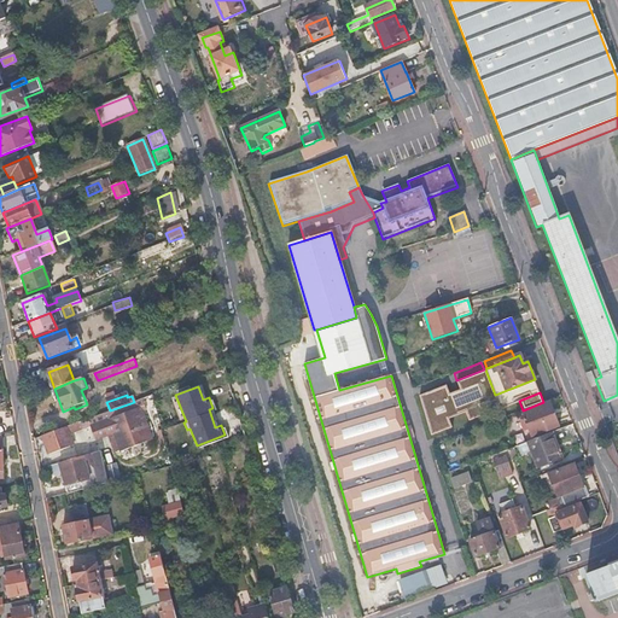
[(549,403),(526,412),(535,433),(558,425),(549,403)]
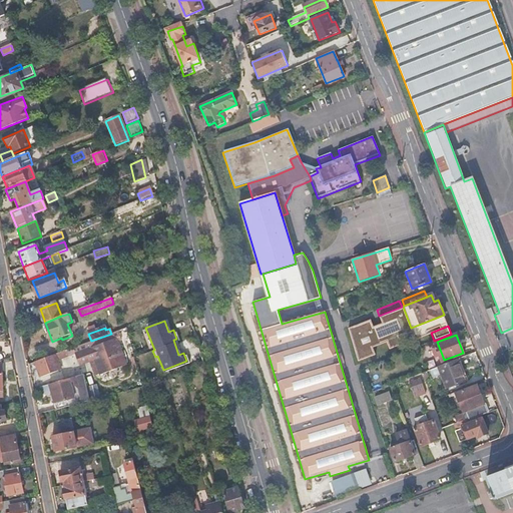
[(116,338),(114,339),(122,367),(126,365),(116,338)]
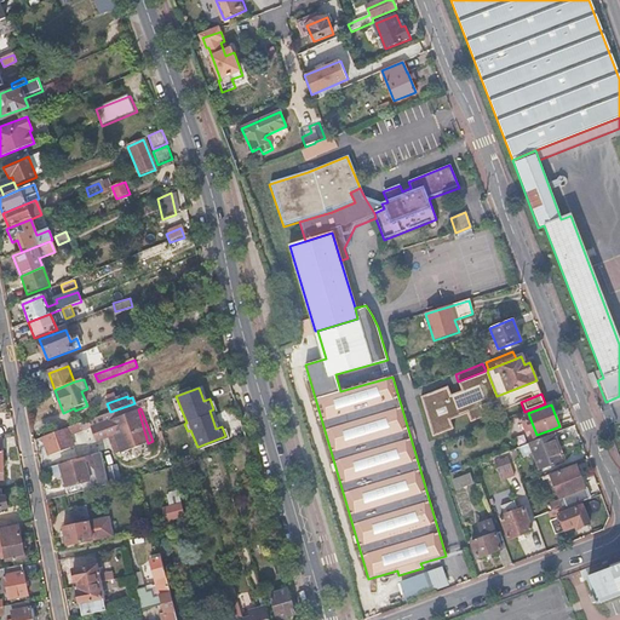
[(138,409),(90,428),(95,442),(113,435),(120,453),(148,443),(138,409)]
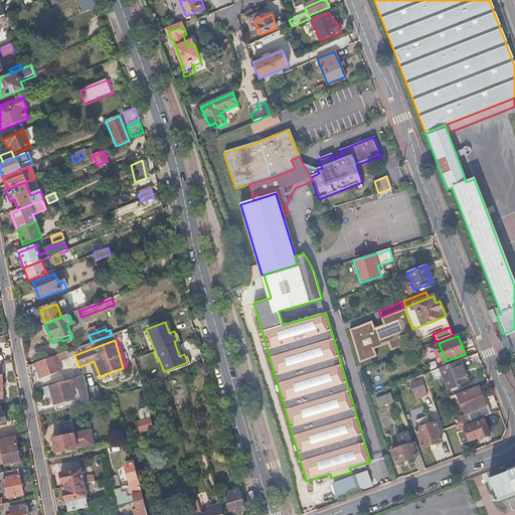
[(65,352),(34,363),(40,378),(61,370),(57,361),(67,357),(65,352)]
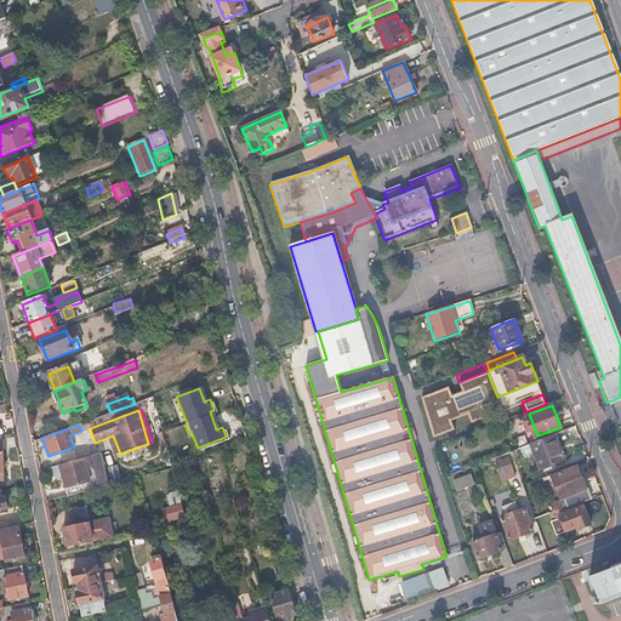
[(551,434),(530,443),(540,469),(562,461),(551,434)]
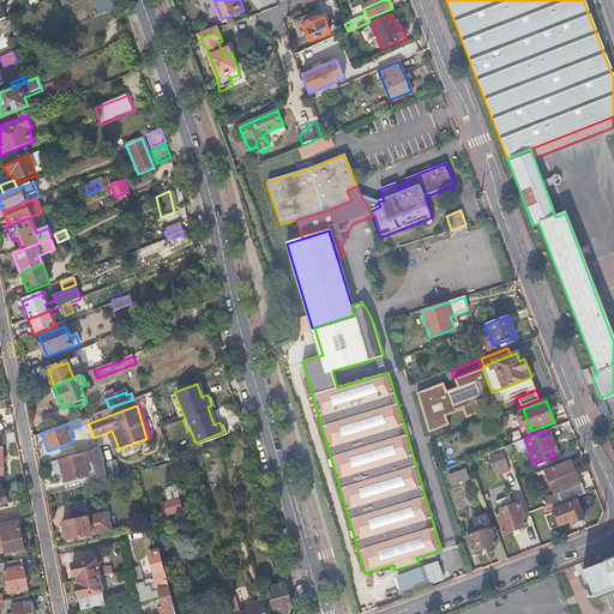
[(56,471),(60,469),(66,489),(107,480),(98,449),(48,463),(48,465),(50,468),(54,470),(56,471)]
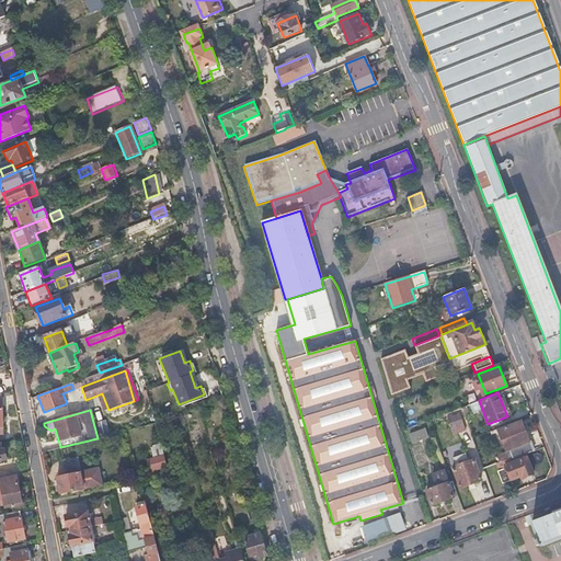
[(458,413),(445,418),(449,430),(461,425),(458,413)]
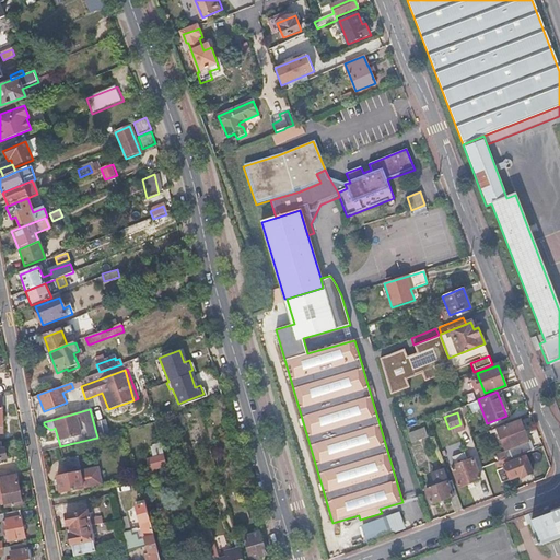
[(520,421),(498,430),(501,440),(523,431),(520,421)]
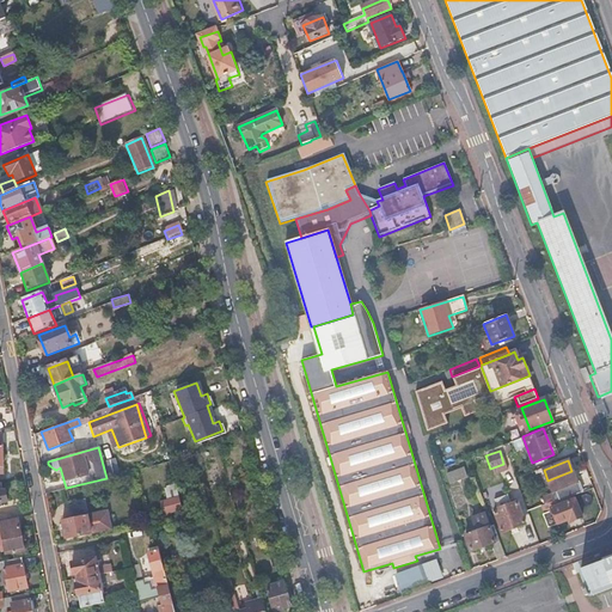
[(464,466),(446,473),(450,482),(467,476),(464,466)]
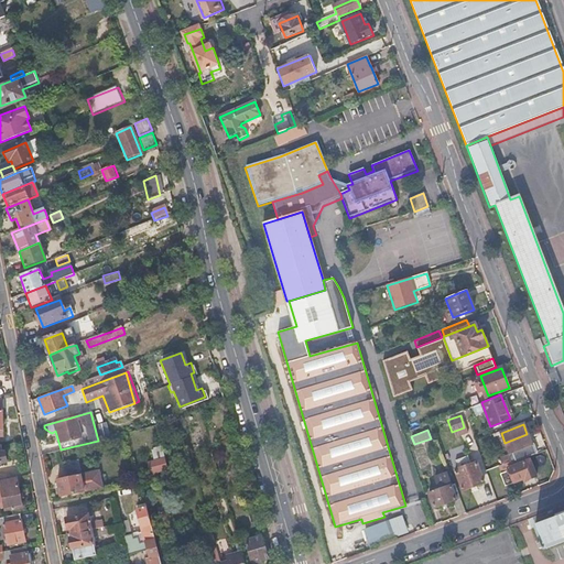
[(505,443),(508,452),(530,443),(527,434),(505,443)]
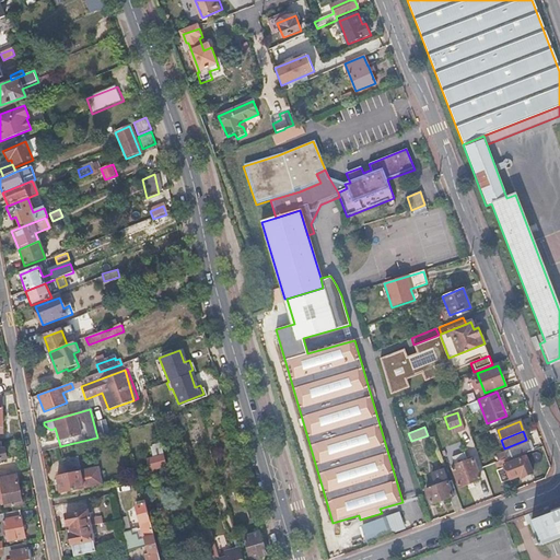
[(502,454),(504,461),(518,455),(531,451),(526,440),(504,448),(506,453),(502,454)]
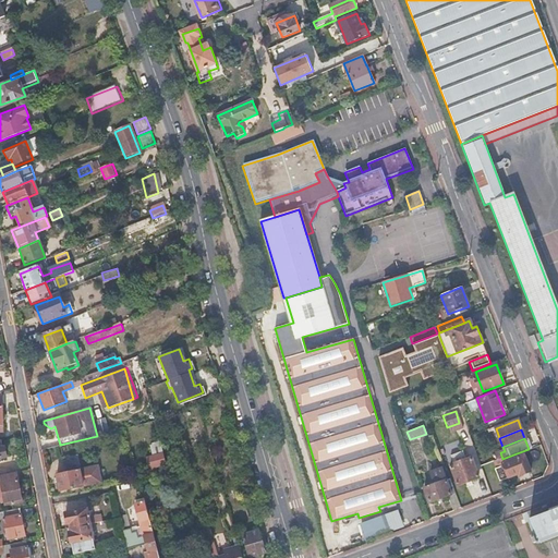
[(64,472),(57,474),(60,492),(101,484),(98,465),(80,469),(76,453),(61,457),(64,472)]
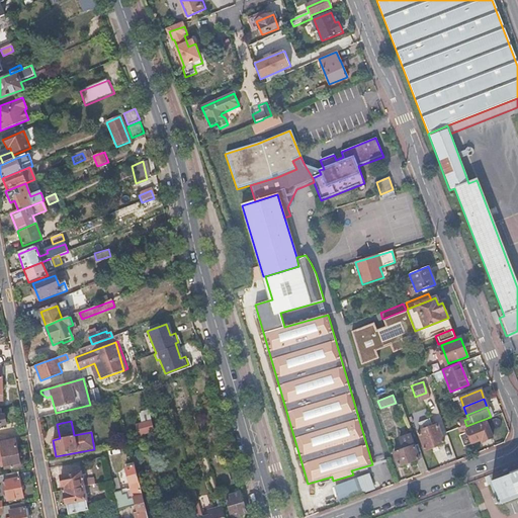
[(154,431),(152,421),(136,425),(139,435),(154,431)]
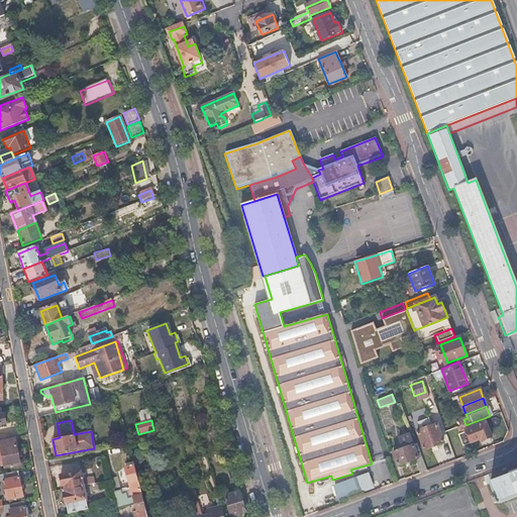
[(455,429),(451,431),(453,436),(450,437),(454,448),(478,439),(478,441),(492,436),(486,420),(480,422),(479,420),(466,425),(455,429)]
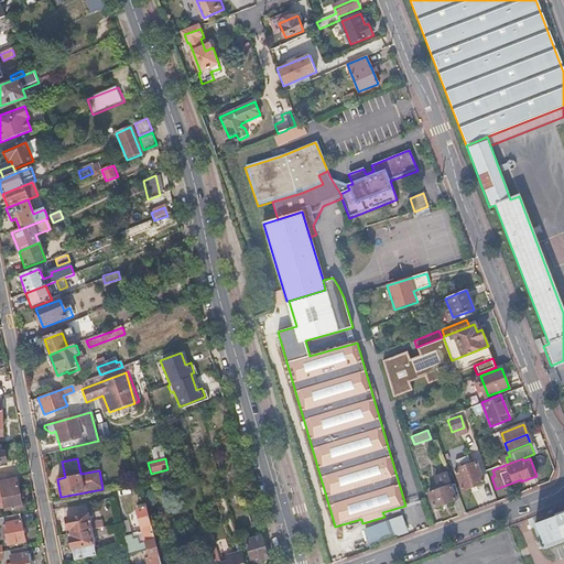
[(494,459),(484,464),(487,473),(492,470),(497,468),(494,459)]
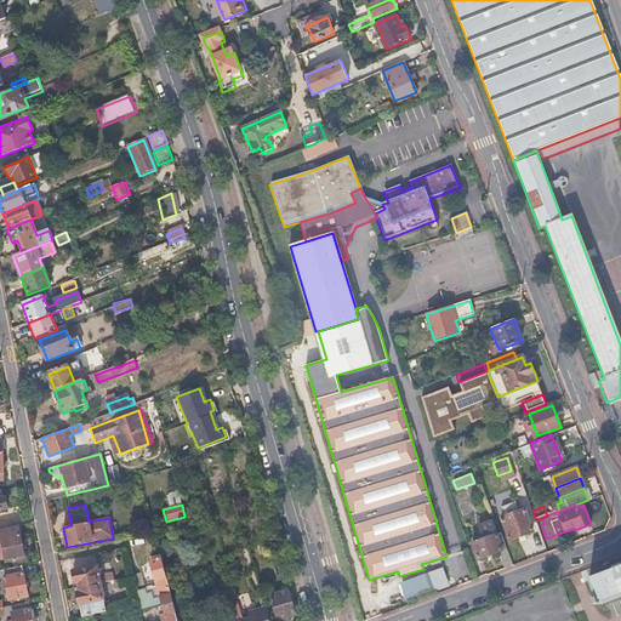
[(524,510),(500,518),(508,541),(531,533),(524,510)]
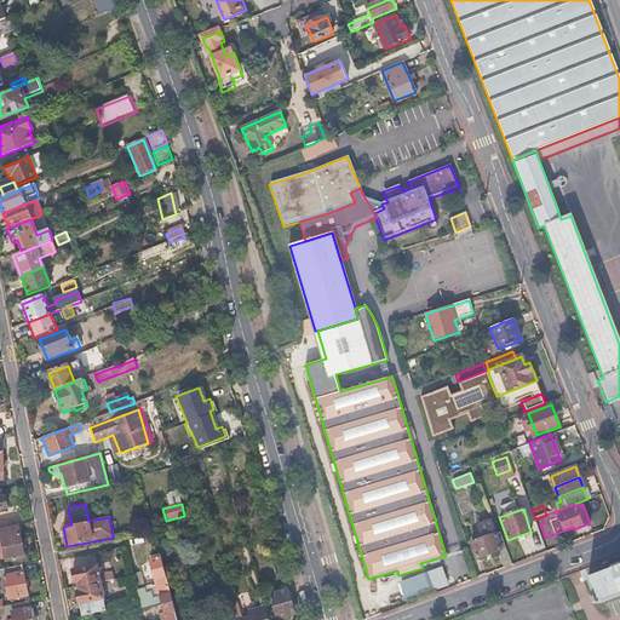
[(483,539),(470,544),(476,561),(497,554),(503,568),(511,566),(494,518),(478,524),(483,539)]
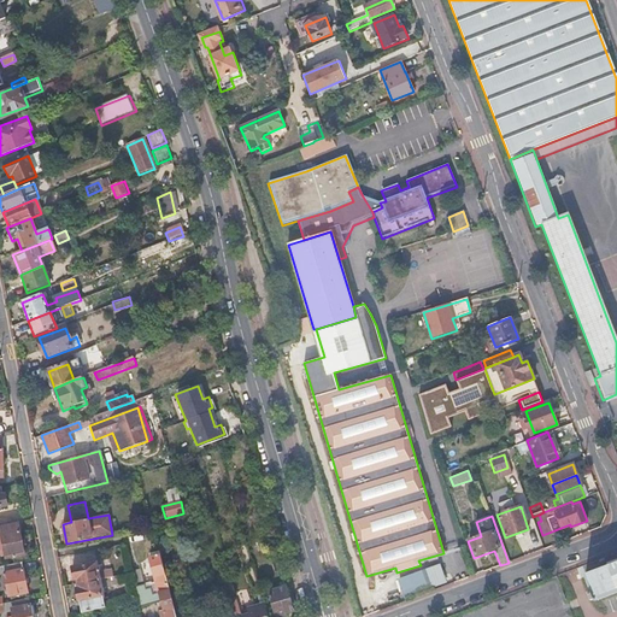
[(0,546),(4,546),(6,559),(24,556),(18,524),(0,527),(0,546)]
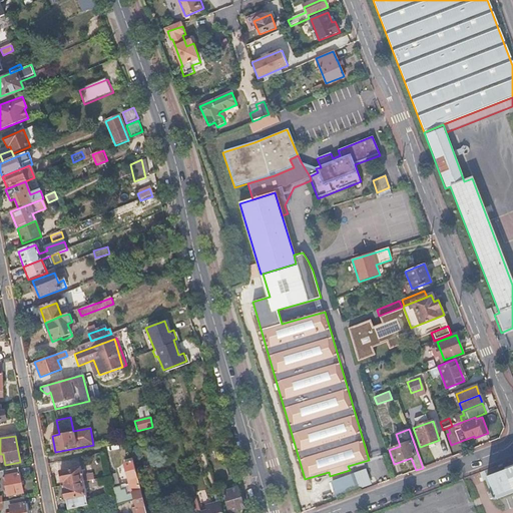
[(124,481),(109,484),(112,494),(124,491),(131,490),(132,492),(141,490),(133,461),(123,463),(128,482),(124,482),(124,481)]
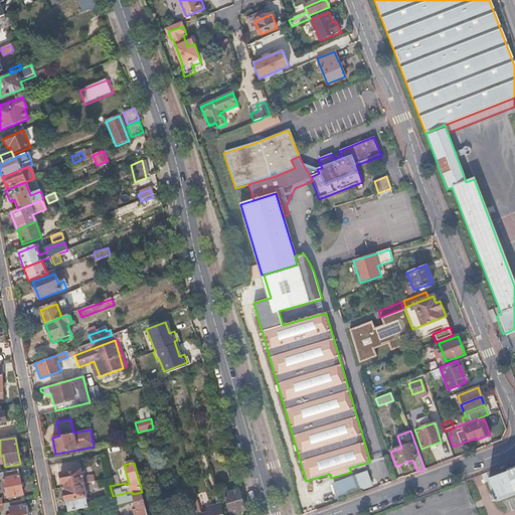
[(232,467),(226,469),(229,477),(234,475),(232,467)]
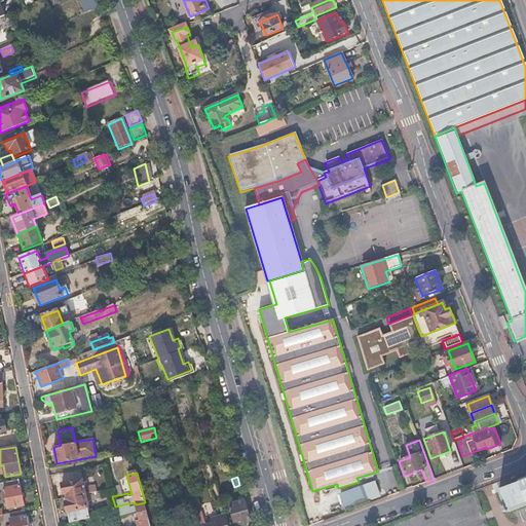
[(81,479),(61,484),(64,494),(67,494),(68,497),(84,494),(95,492),(94,486),(83,488),(81,479)]
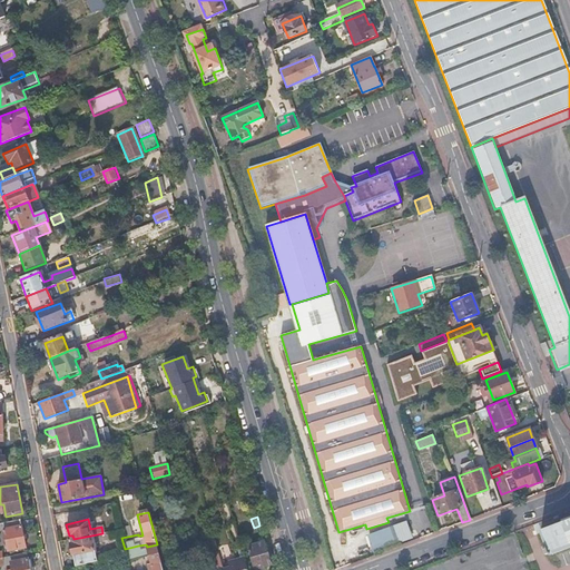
[(0,531),(3,531),(8,552),(26,549),(20,520),(0,524),(0,531)]
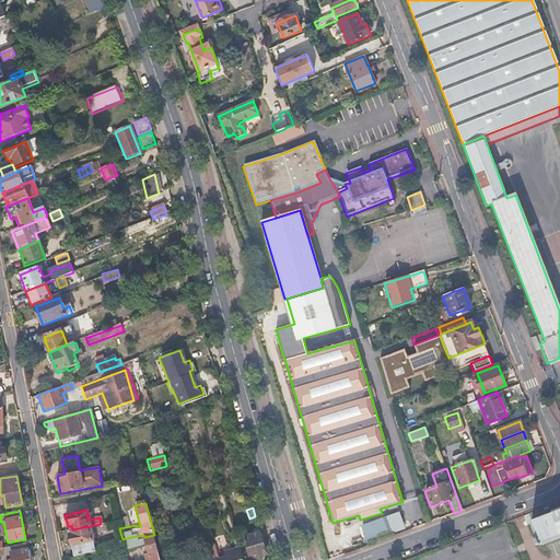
[(559,511),(531,522),(539,546),(544,545),(559,538),(559,511)]
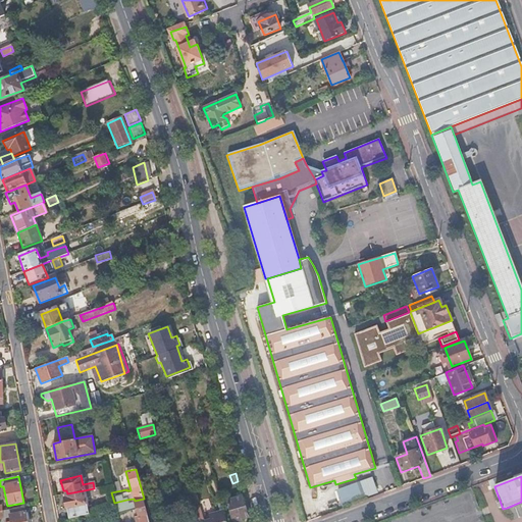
[(337,491),(344,508),(379,493),(373,477),(337,491)]
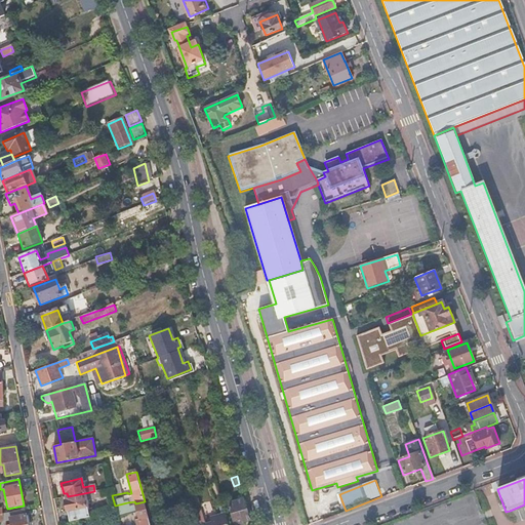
[(68,500),(65,501),(70,522),(90,518),(84,493),(68,496),(68,500)]
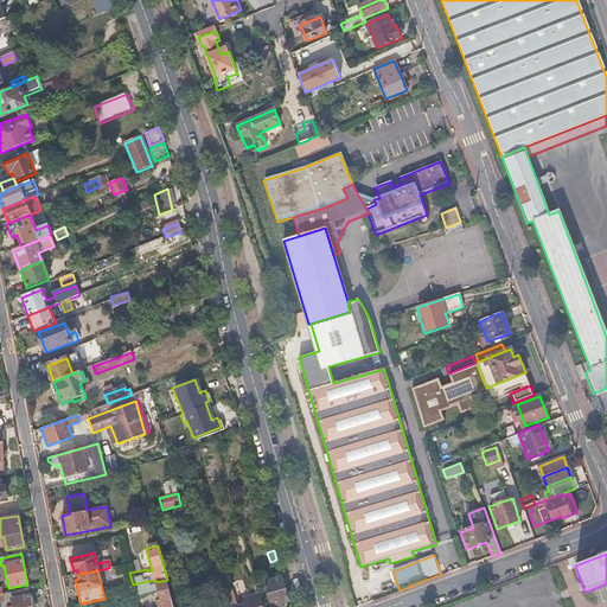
[(228,573),(219,575),(228,606),(231,606),(237,606),(228,573)]
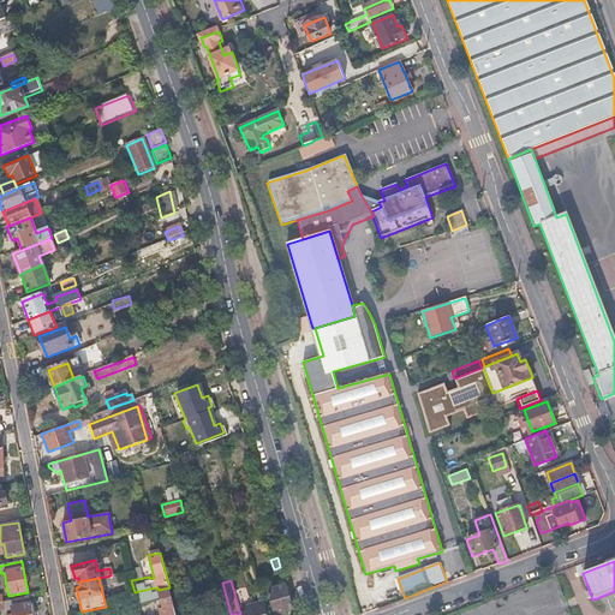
[(285,584),(268,589),(274,614),(293,609),(285,584)]
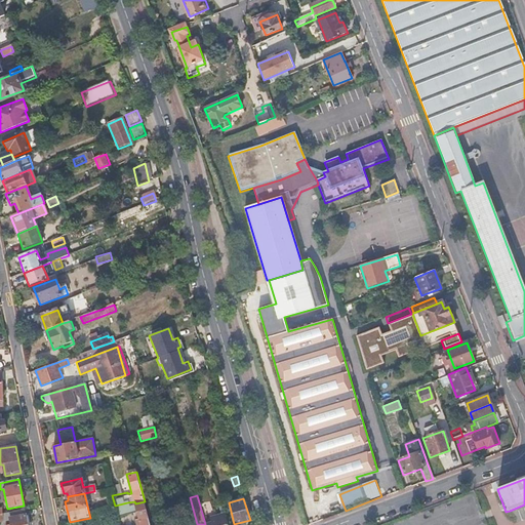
[(138,520),(136,520),(137,524),(151,524),(145,501),(135,503),(138,520)]
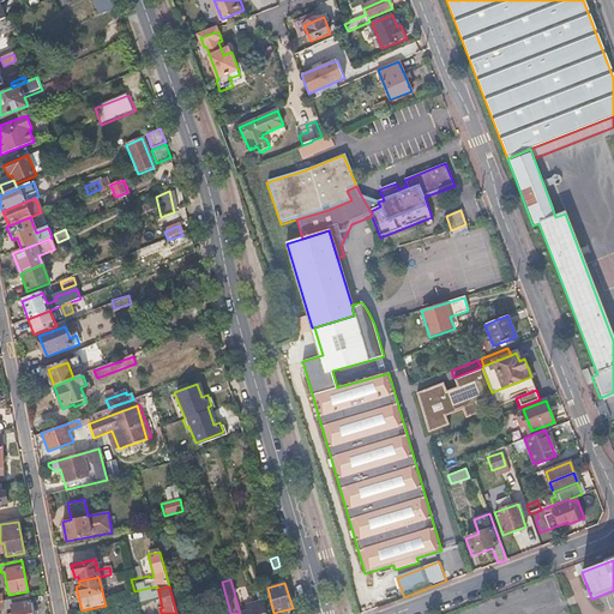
[(149,588),(134,591),(136,599),(151,595),(149,588)]
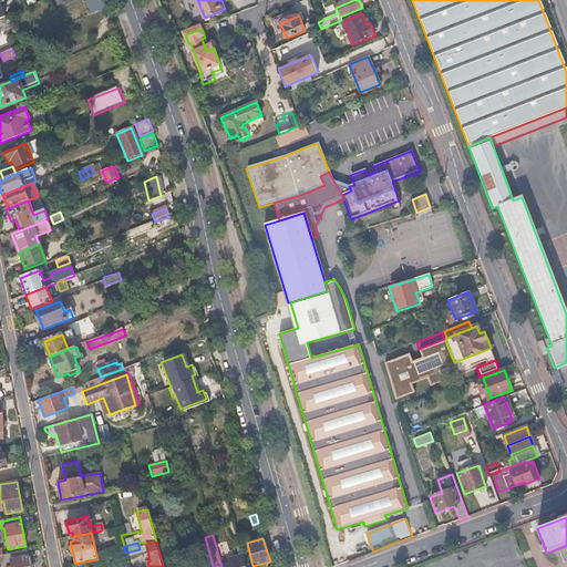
[(10,559),(11,566),(29,566),(27,552),(11,555),(12,559),(10,559)]
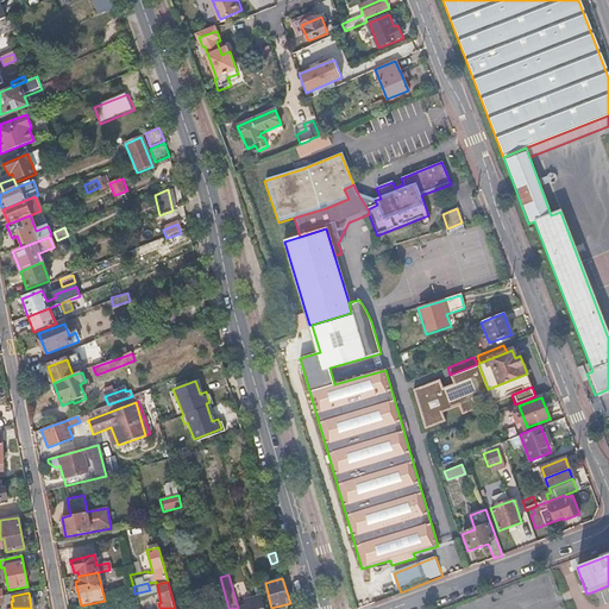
[(245,608),(242,608),(264,608),(261,596),(244,602),(245,608)]
